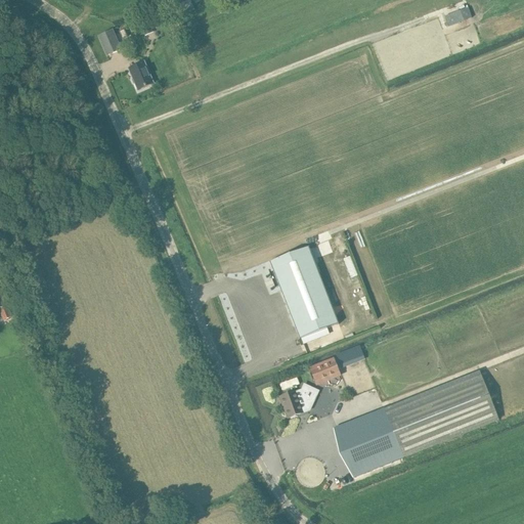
[(172,6),(178,17),(194,10),(189,0),(188,0),(185,2),(184,1),(172,6)]
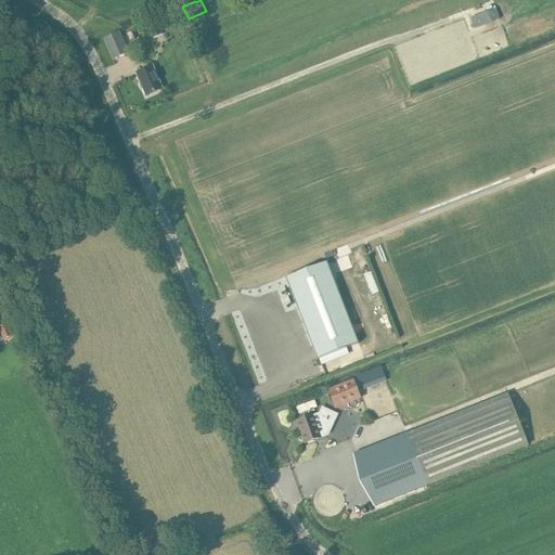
[(474,16),(478,27),(494,22),(491,10),(474,16)]
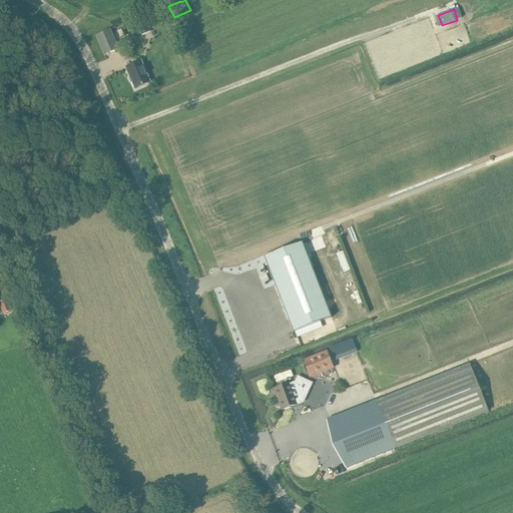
[(117,31),(120,38),(125,36),(122,29),(117,31)]
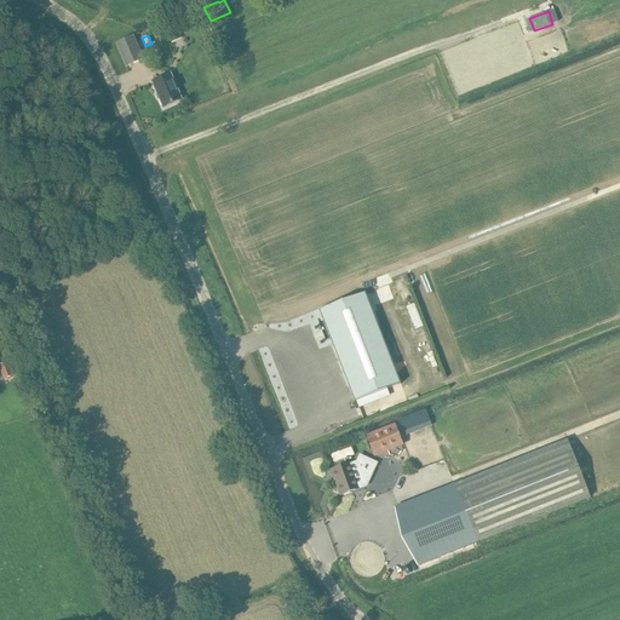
[(133,36),(116,44),(127,67),(143,59),(133,36)]
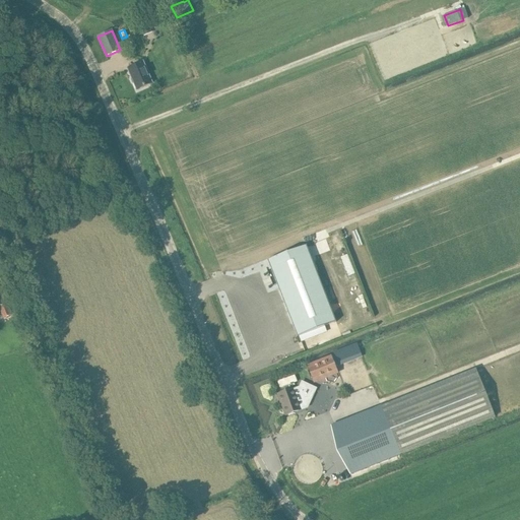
[(127,69),(137,90),(152,83),(143,62),(127,69)]
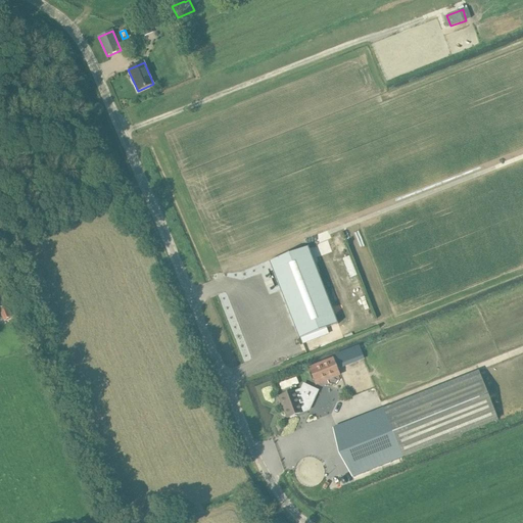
[(279,286),(299,338),(338,324),(308,246),(270,262),(272,269),(268,270),(275,287),(279,286)]
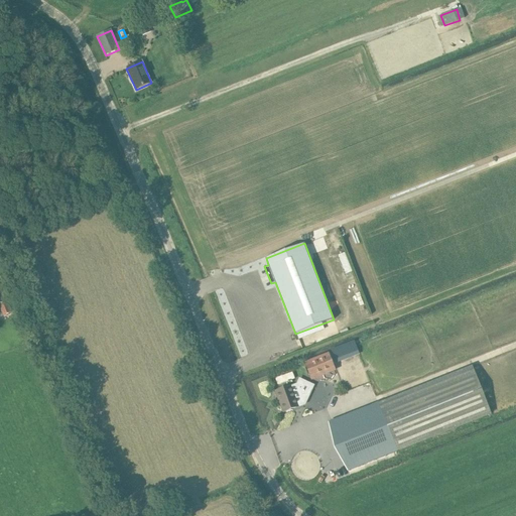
[(347,273),(354,271),(347,252),(340,255),(347,273)]
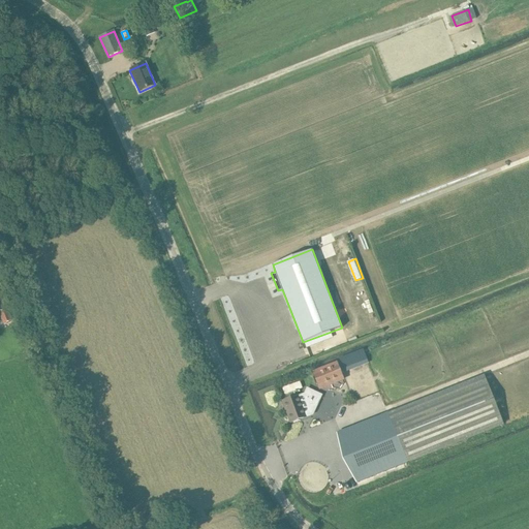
[(0,294),(0,316),(3,323),(11,320),(2,300),(0,294)]
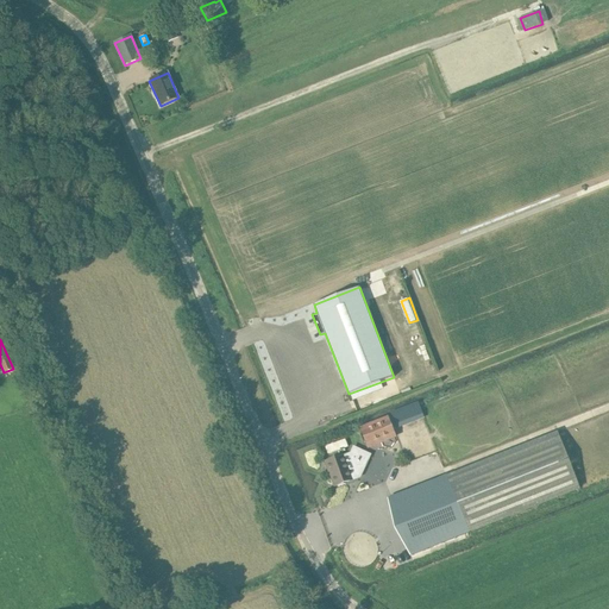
[(387,420),(362,429),(369,447),(394,438),(387,420)]
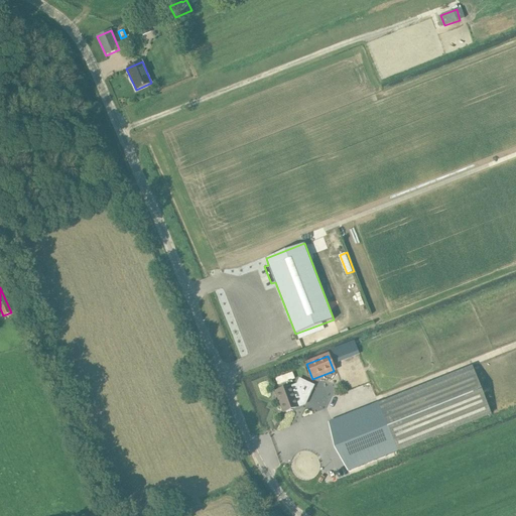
[(472,366),(330,423),(349,471),(491,415),(472,366)]
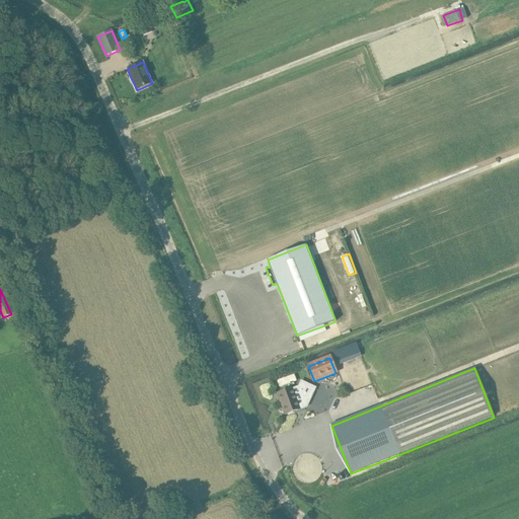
[(288,416),(293,414),(293,412),(300,409),(306,406),(307,402),(303,389),(298,387),(293,389),(293,388),(277,393),(285,415),(288,414),(288,416)]
